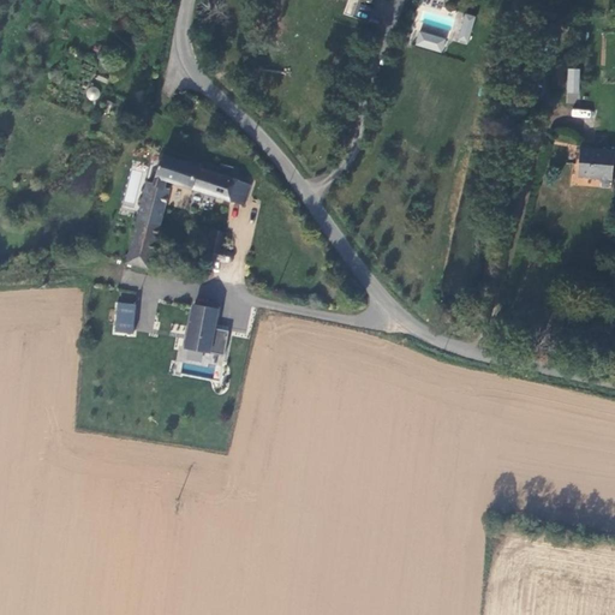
[(347,0),(344,13),(353,17),(358,0),(347,0)]
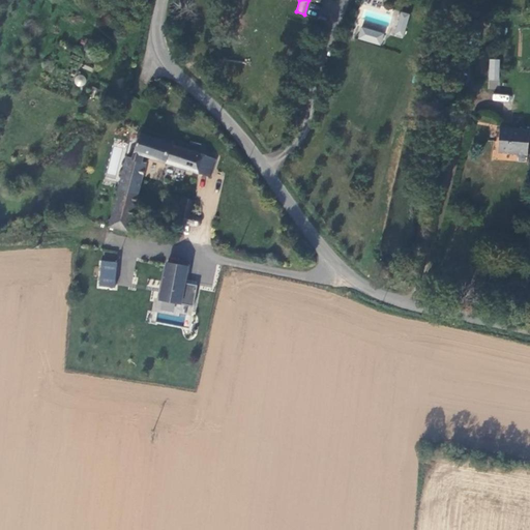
[(398,10),(390,35),(403,38),(410,15),(398,10)]
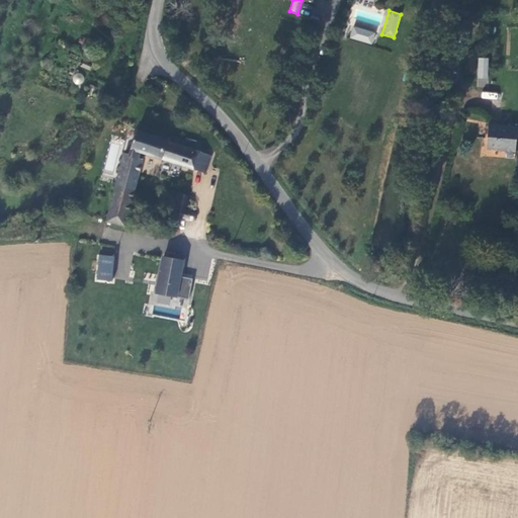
[(353,25),(349,37),(372,46),(376,33),(353,25)]
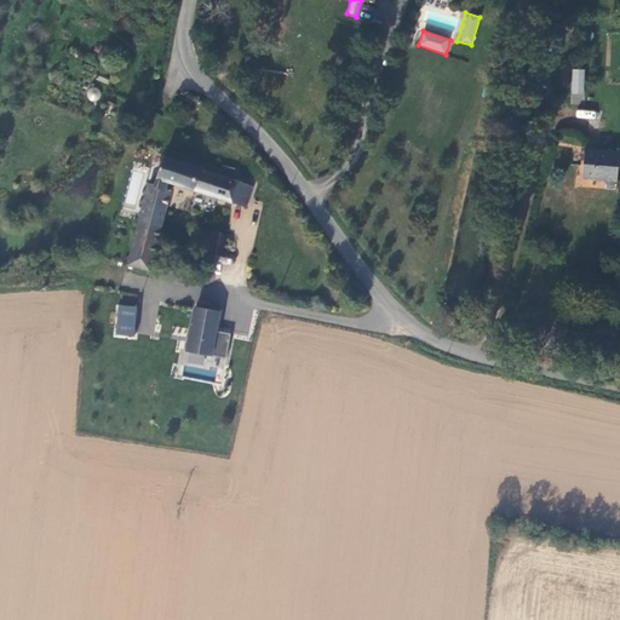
[(584,69),(572,68),(570,104),(583,104),(584,69)]
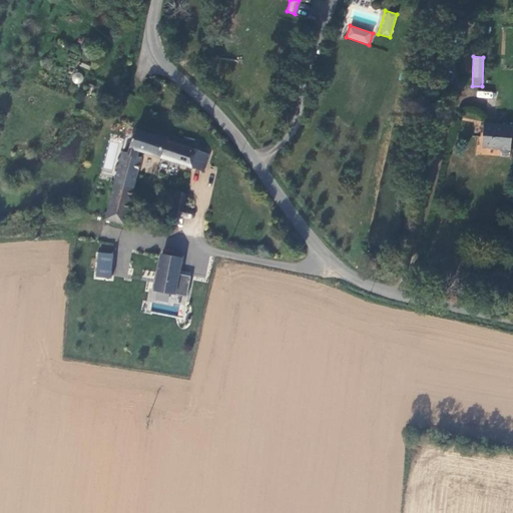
[(71,81),(80,84),(83,74),(74,72),(71,81)]
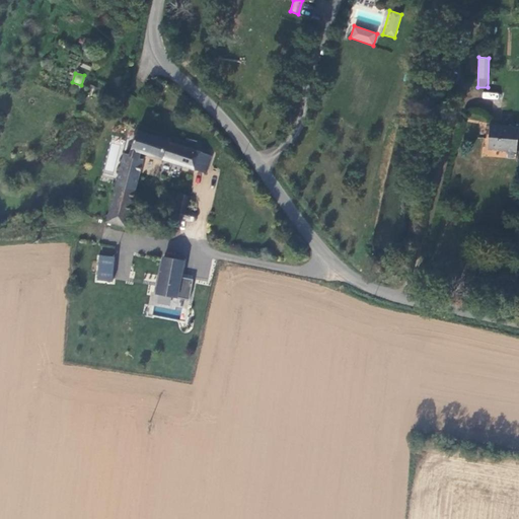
[(483,91),(482,98),(499,99),(500,92),(483,91)]
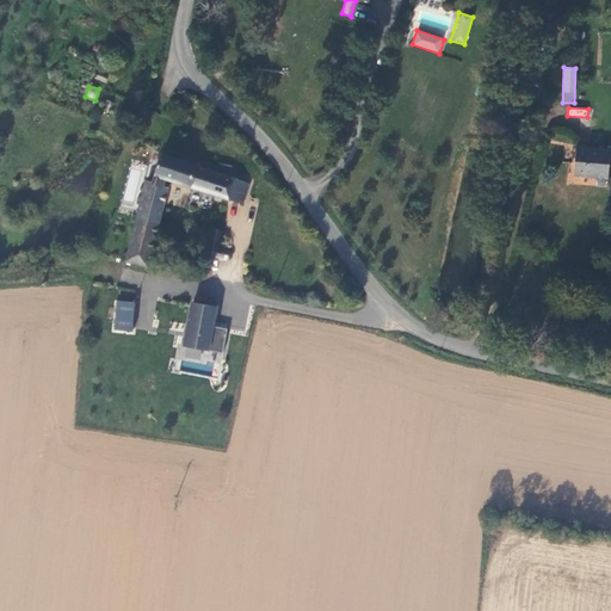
[(244,181),(156,152),(147,180),(141,179),(121,257),(121,259),(142,264),(162,184),(156,183),(160,176),(223,198),(236,203),(244,181)]
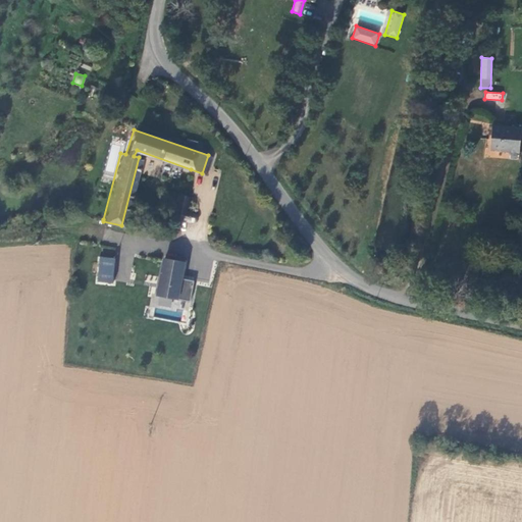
[(487,153),(515,155),(517,132),(489,129),(487,153)]
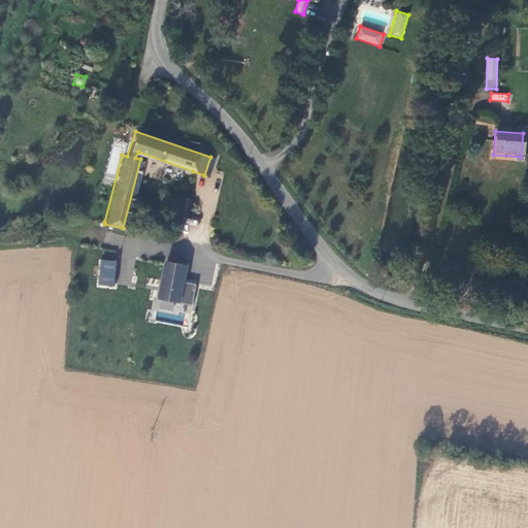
[(192,228),(193,226),(194,218),(184,216),(188,196),(180,194),(173,223),(192,228)]
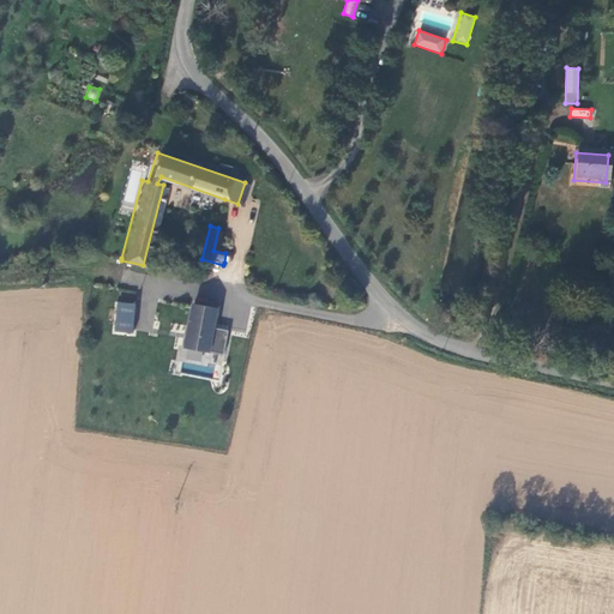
[(110,300),(108,325),(107,345),(126,345),(128,300),(110,300)]
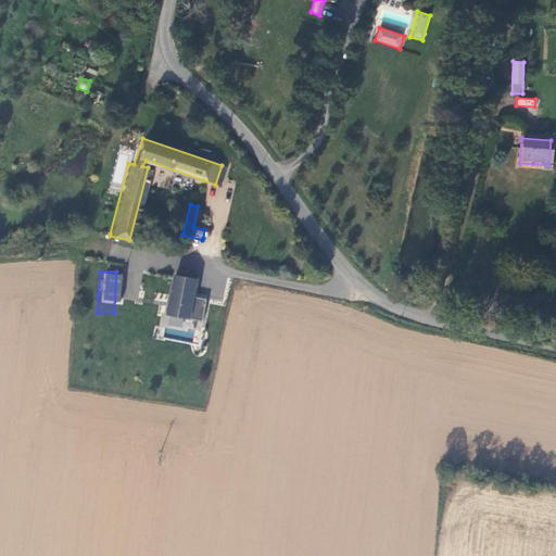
[(191,278),(171,274),(163,313),(184,317),(191,278)]
